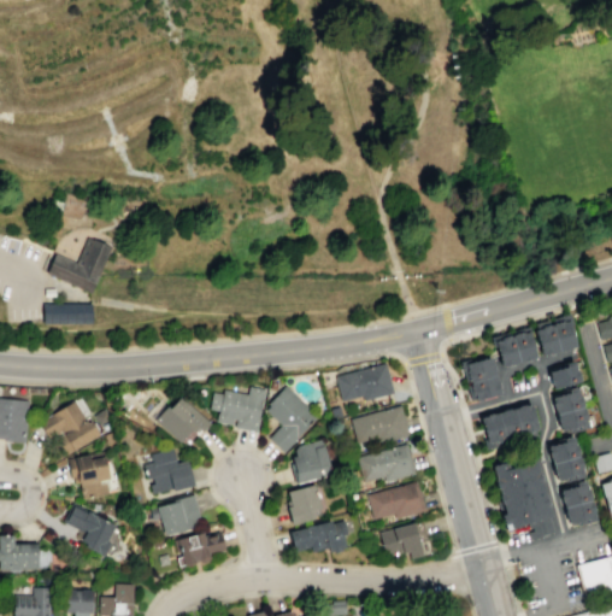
[(49,274),(94,293),(103,275),(113,247),(89,236),(78,263),(58,254),(49,274)]
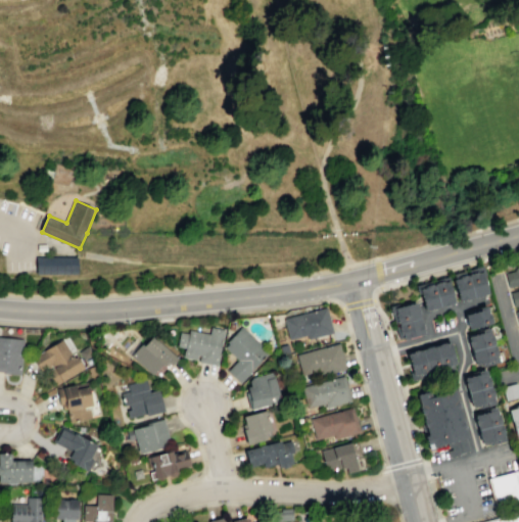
[(39,275),(81,274),(81,257),(39,258),(39,275)]
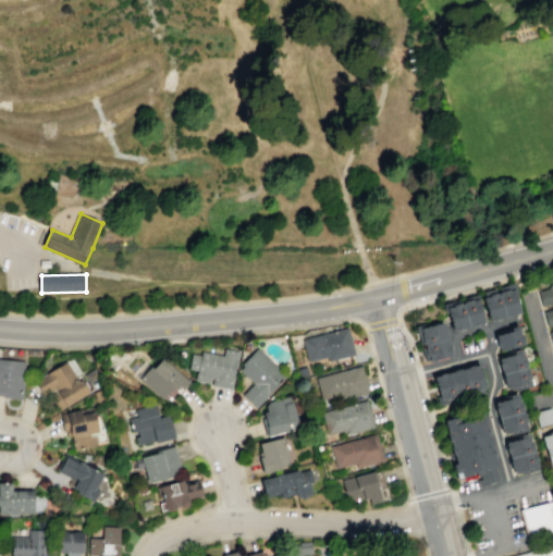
[(518,284),(505,287),(506,292),(502,293),(502,294),(500,294),(500,293),(499,294),(498,289),(486,293),(487,298),(486,298),(492,322),(511,317),(512,318),(518,316),(518,314),(523,313),(518,294),(520,294),(518,284)]
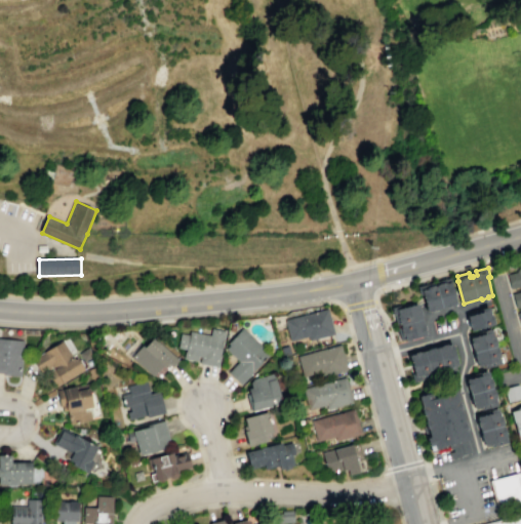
[(510,275),(519,273),(519,271),(520,271),(520,287),(514,289),(510,275)]
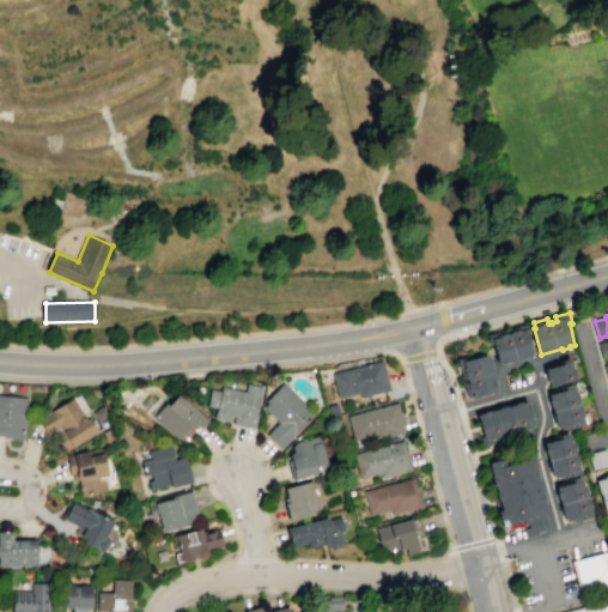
[(490,335),(504,332),(504,335),(510,334),(511,334),(511,333),(512,333),(511,329),(529,325),(532,333),(529,333),(535,356),(500,365),(496,345),(492,346),(490,335)]
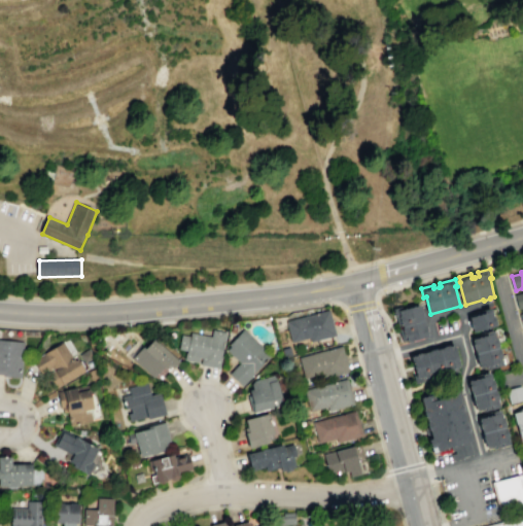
[(394,309),(401,308),(401,311),(422,305),(423,310),(424,309),(426,317),(424,317),(427,325),(427,324),(429,329),(428,329),(430,337),(425,339),(425,338),(414,341),(414,342),(409,344),(409,342),(405,343),(401,330),(404,329),(404,328),(405,328),(404,325),(403,326),(403,324),(399,325),(394,309)]
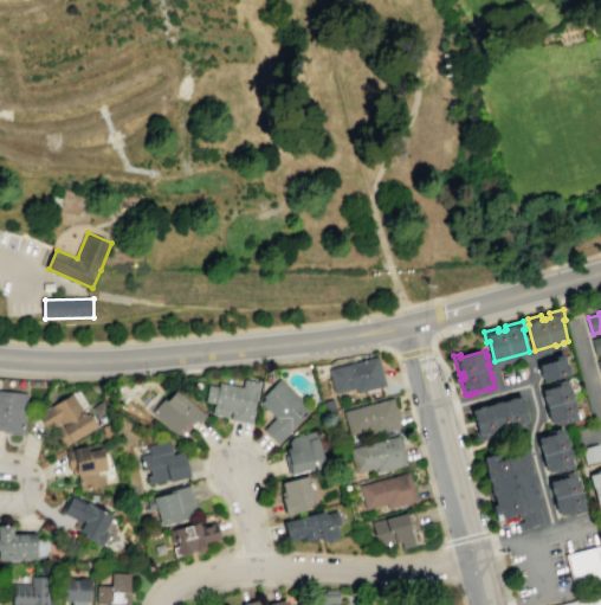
[(557,358),(566,355),(568,365),(570,364),(573,375),(547,384),(542,366),(559,361),(557,358)]
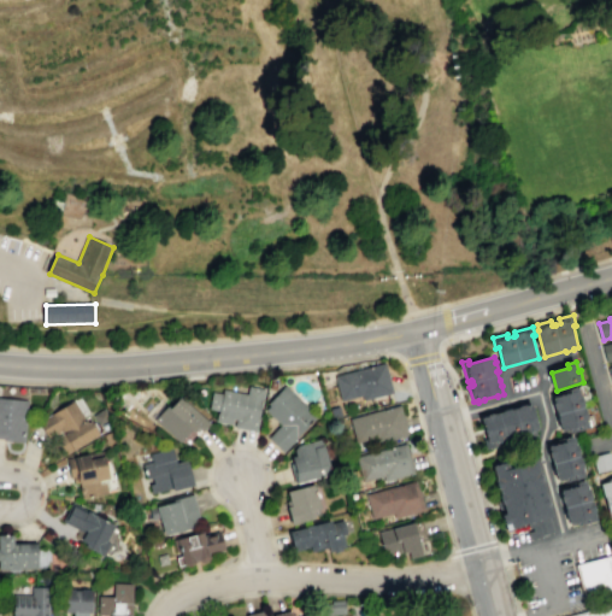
[(337,376),(388,363),(395,393),(366,402),(365,396),(343,402),(337,376)]
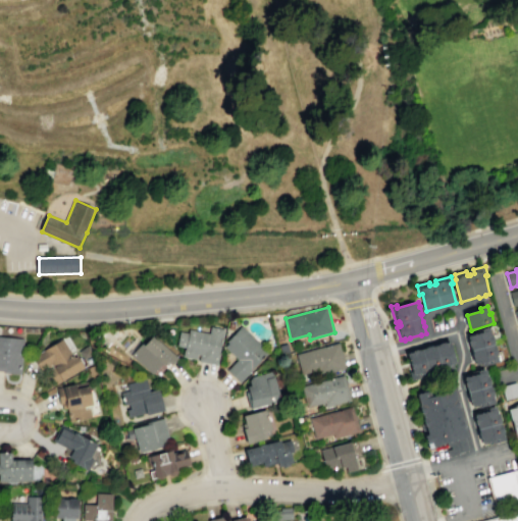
[(179,346),(188,348),(186,357),(199,360),(200,355),(203,355),(201,362),(218,366),(226,329),(213,327),(211,334),(191,330),(190,334),(183,332),(179,346)]
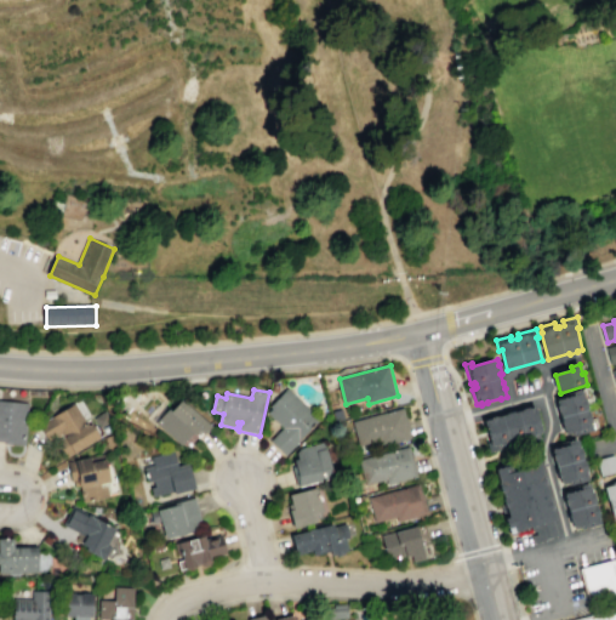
[(269,414),(285,428),(273,442),(287,455),(321,420),(290,390),(272,408),(274,409),(269,414)]
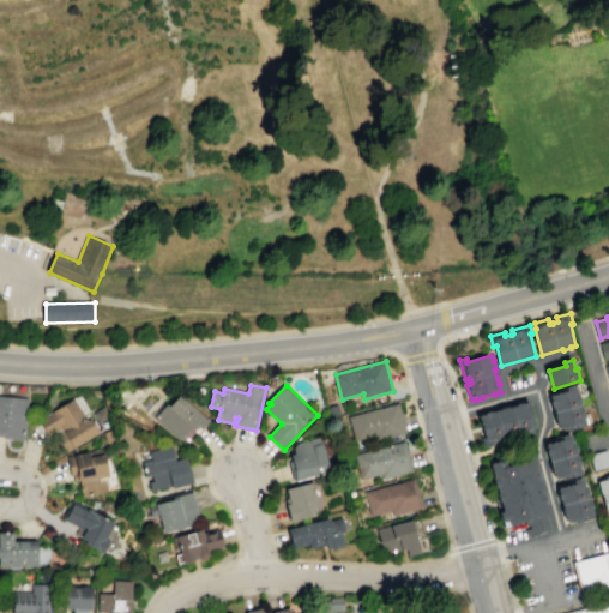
[(559,390),(577,385),(579,394),(580,394),(584,404),(583,404),(583,406),(584,406),(588,416),(585,418),(589,426),(570,431),(568,428),(561,430),(558,418),(559,418),(556,408),(555,409),(553,402),(554,402),(553,396),(560,394),(559,390)]
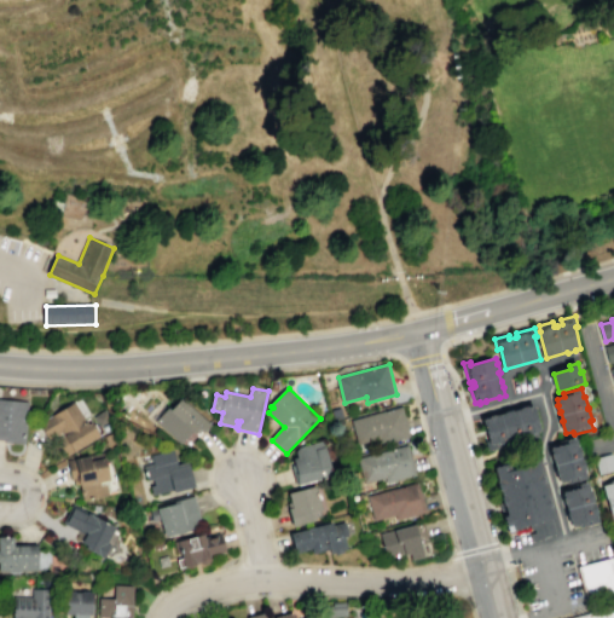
[(0,399),(30,402),(27,443),(0,440),(0,399)]
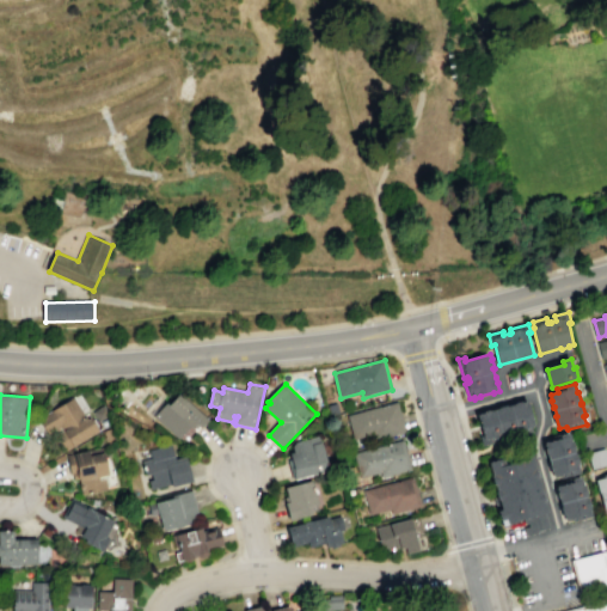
[(157,417),(182,439),(191,428),(195,431),(200,425),(203,429),(210,421),(181,395),(171,405),(167,403),(157,417)]
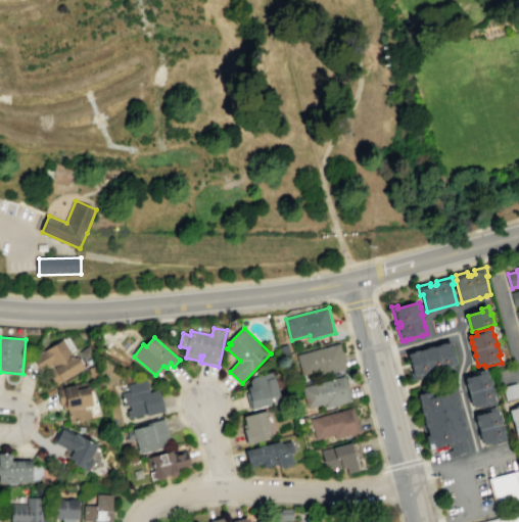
[(35,358),(42,371),(55,363),(57,368),(50,372),(57,385),(86,369),(79,358),(77,359),(65,340),(35,358)]
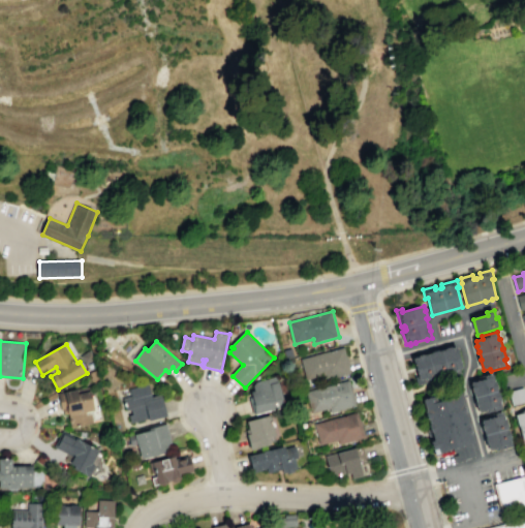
[(443,350),(458,346),(464,369),(450,373),(443,350)]
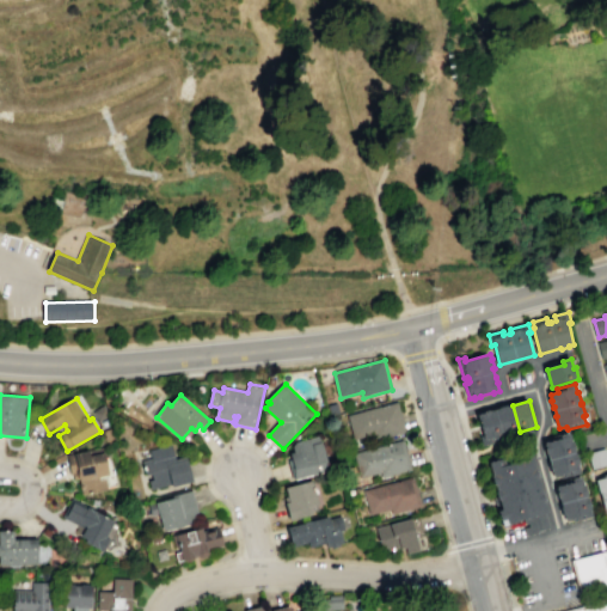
[(330,405),(339,403),(342,414),(332,416),(330,405)]
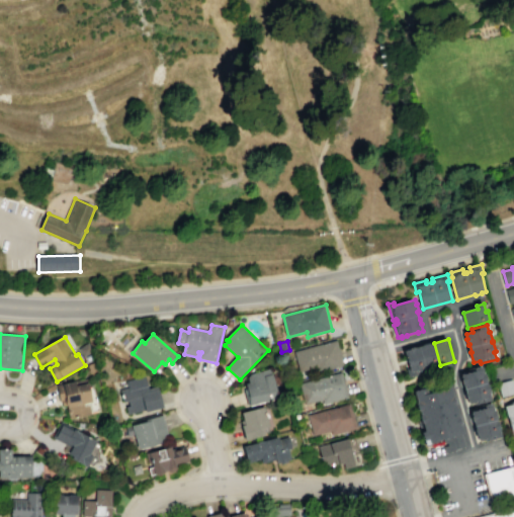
[(296,352),(339,341),(345,365),(319,372),(319,368),(302,373),(296,352)]
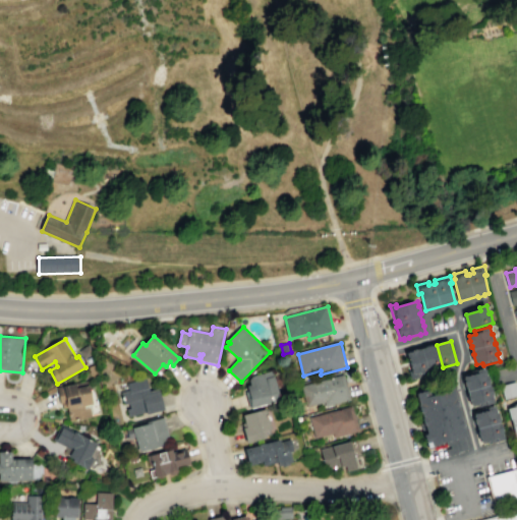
[(91,345),(96,354),(87,359),(81,351),(91,345)]
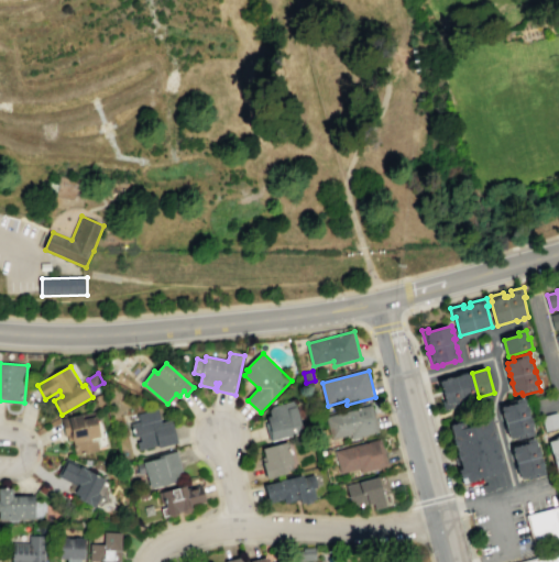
[(463,401),(457,377),(472,373),(479,397),(463,401)]
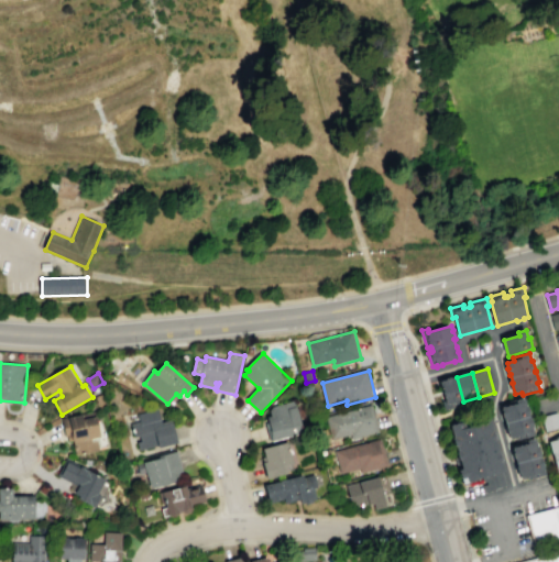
[(463,401),(456,403),(457,408),(446,410),(444,401),(447,401),(441,382),(457,377),(463,401)]
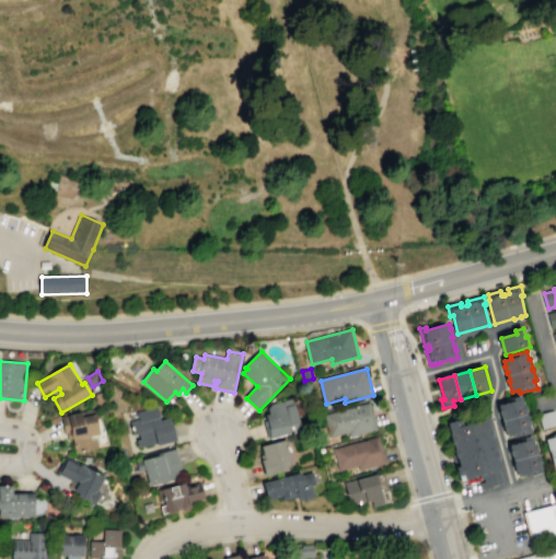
[(506,400),(523,396),(525,404),(529,414),(528,414),(529,415),(532,424),(531,426),(533,434),(517,439),(514,434),(508,437),(505,424),(506,424),(504,417),(502,417),(501,410),(500,406),(507,404),(506,400)]
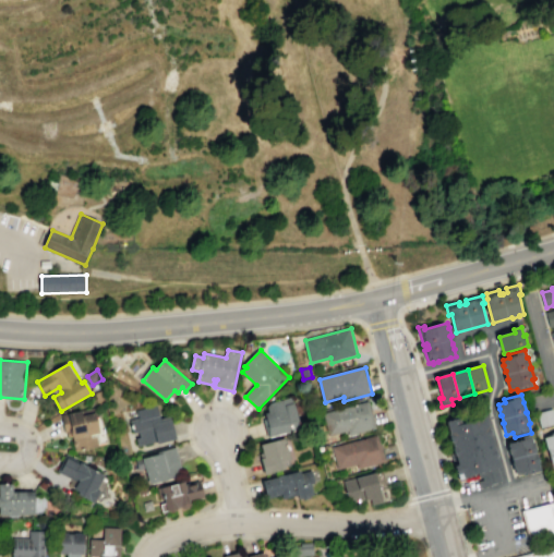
[(265,420),(269,438),(301,430),(293,398),(271,404),(268,408),(269,412),(266,413),(268,420),(265,420)]
